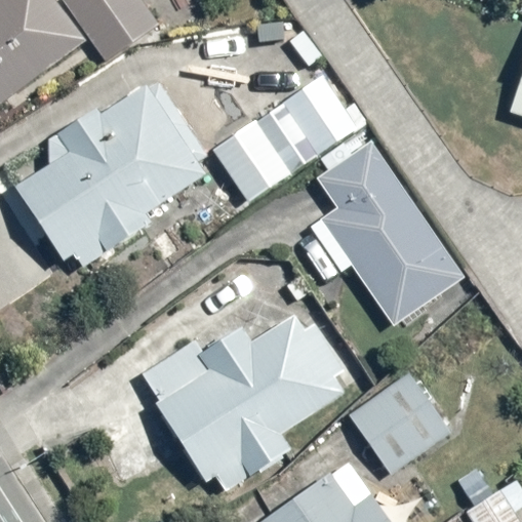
[(0,104),(85,40),(53,0),(0,0),(0,104)]
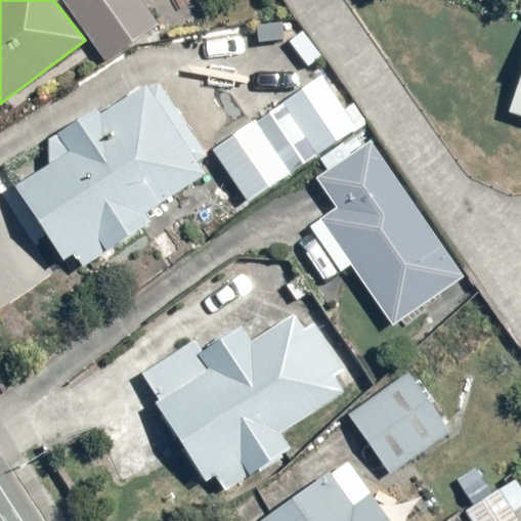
[(63,0),(105,60),(158,25),(139,0),(63,0)]
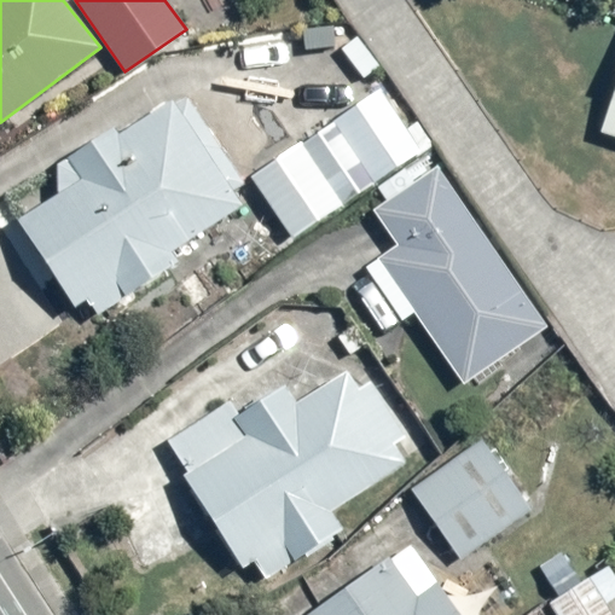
[(251,177),(294,237),(422,151),(381,90),(251,177)]
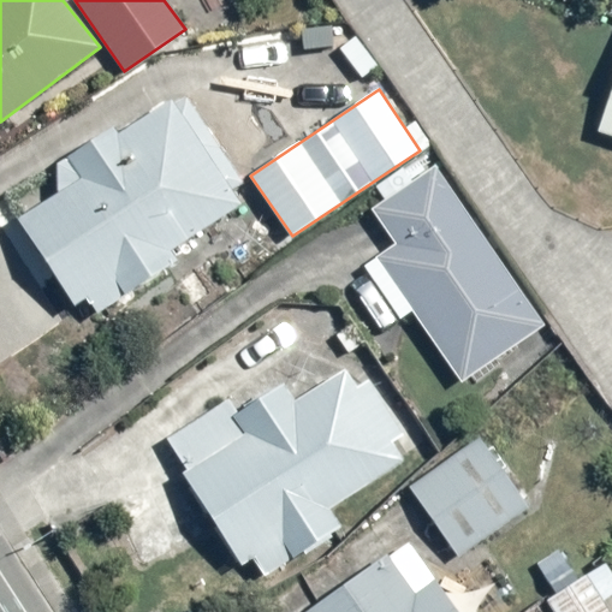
[(611,91),(599,135),(611,138),(611,91)]
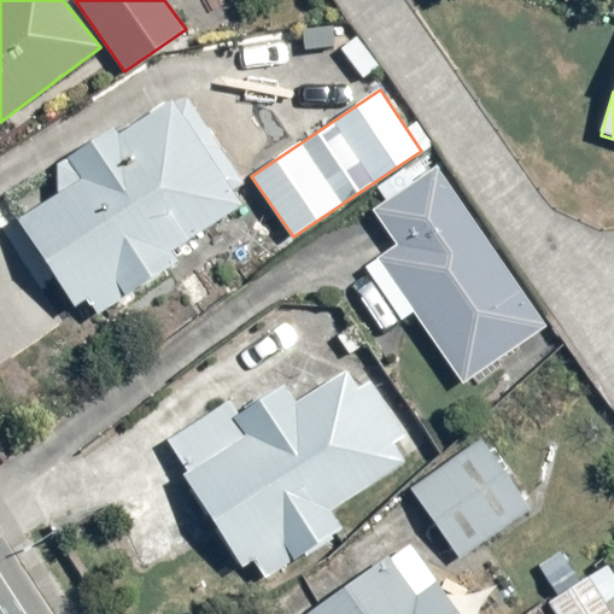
[(75,308),(89,299),(98,313),(179,261),(170,247),(238,204),(229,191),(241,182),(183,93),(120,134),(115,128),(60,164),(62,193),(18,221),(75,308)]
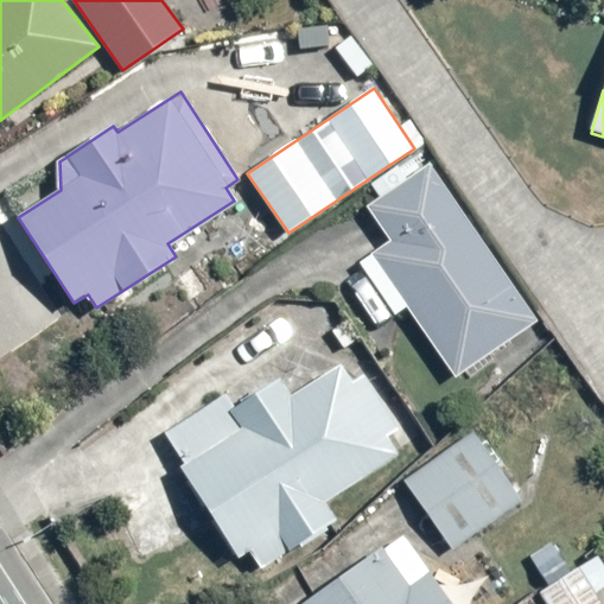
[(369,253),(455,375),(535,320),(427,165),(367,208),(388,239),(369,253)]
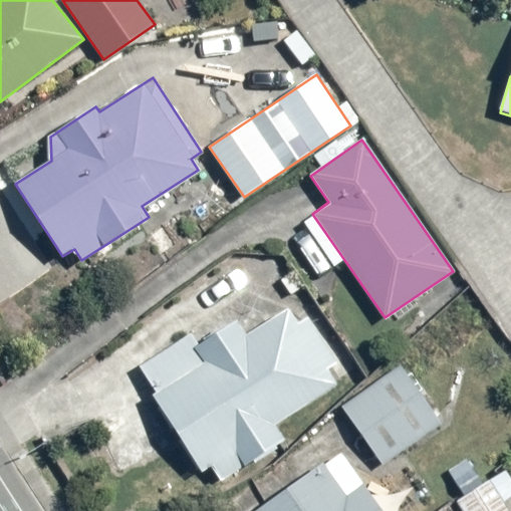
[(238,320),(218,333),(274,426),(337,386),(327,369),(336,364),(306,318),(297,323),(289,309),(247,336),(238,320)]
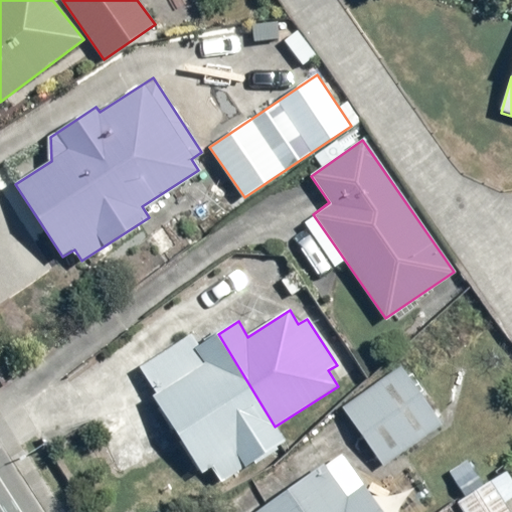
[(284,441),(275,427),(218,334),(198,346),(190,333),(139,366),(157,394),(154,397),(202,473),(211,468),(220,481),(284,441)]
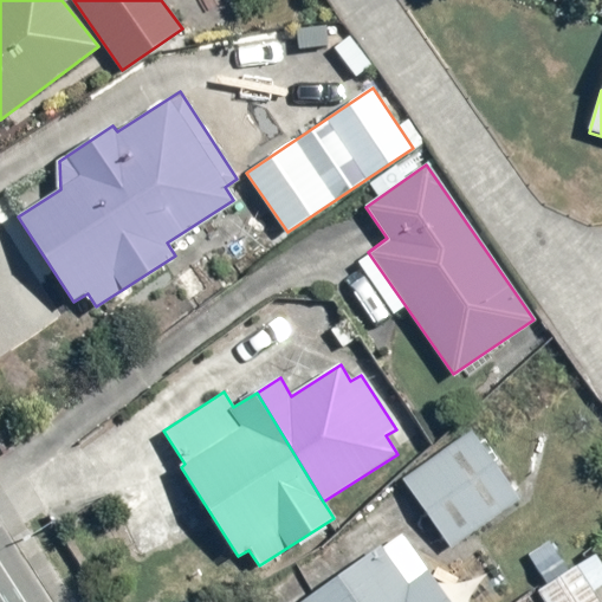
[(400,480),(448,549),(518,498),(470,431),(400,480)]
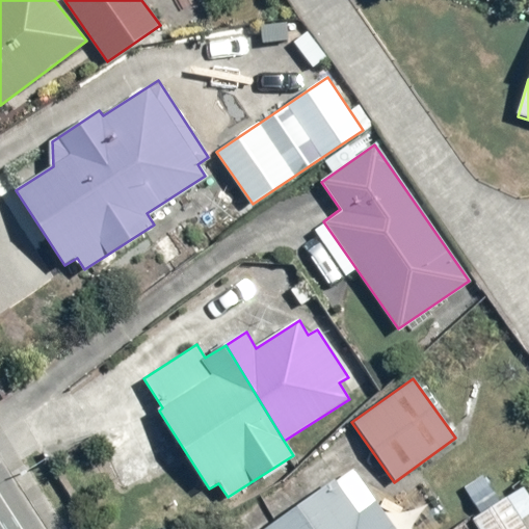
[(395,528),(378,505),(360,518),(334,481),(266,528),(395,528)]
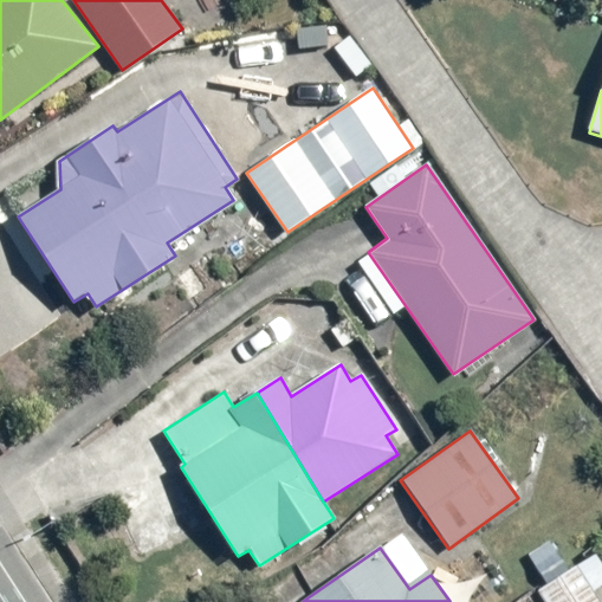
[(537,590),(544,601),(601,601),(577,564),(537,590)]
